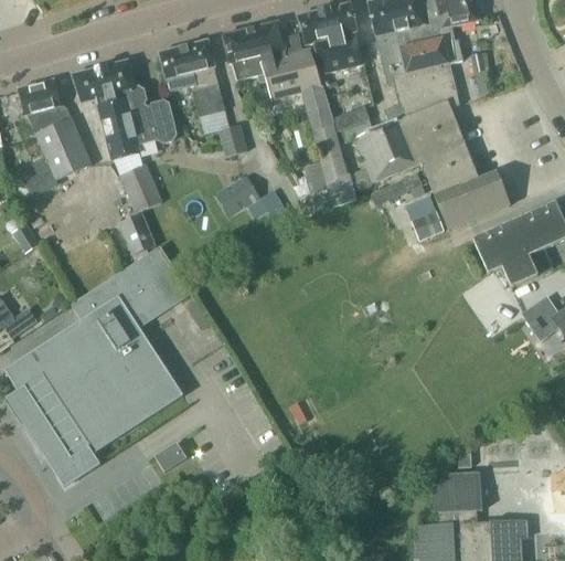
[(435,194),(435,196),(448,228),(470,219),(510,203),(497,170),(478,178),(450,106),(459,103),(449,62),(462,59),(458,38),(455,39),(451,24),(479,18),(475,0),(419,0),(368,0),(375,34),(385,81),(386,83),(394,82),(397,92),(396,93),(401,106),(392,109),(385,112),(390,122),(373,128),(355,136),(373,181),(422,161),(427,173),(432,184),(435,194)]
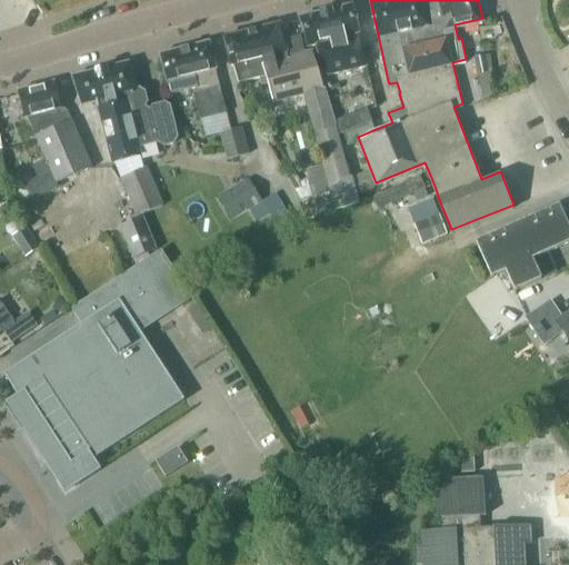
[(359,31),(352,2),(332,7),(332,6),(320,9),(320,10),(300,15),(307,43),(316,41),(326,72),(367,62),(360,38),(359,31)]
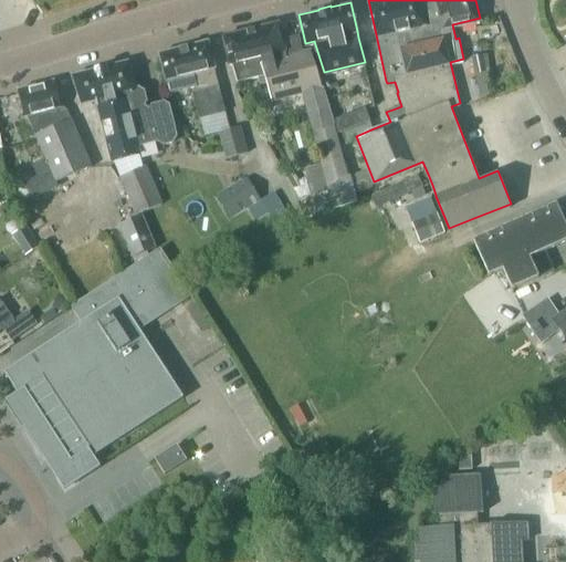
[(282,37),(278,20),(223,33),(230,62),(232,61),(237,79),(264,72),(272,97),(303,91),(322,163),(304,167),(312,194),(329,189),(334,205),(357,199),(350,173),(348,173),(337,131),(333,118),(324,85),(322,85),(312,48),(303,50),(299,32),(282,37)]
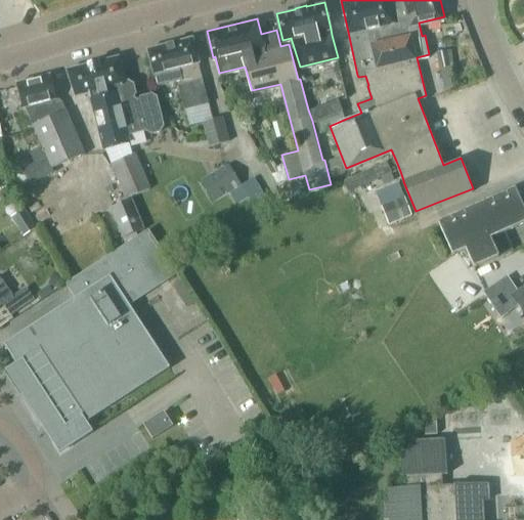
[(154,72),(155,72),(158,84),(181,78),(182,82),(178,83),(184,107),(208,101),(202,78),(203,78),(199,60),(192,35),(147,47),(154,72)]
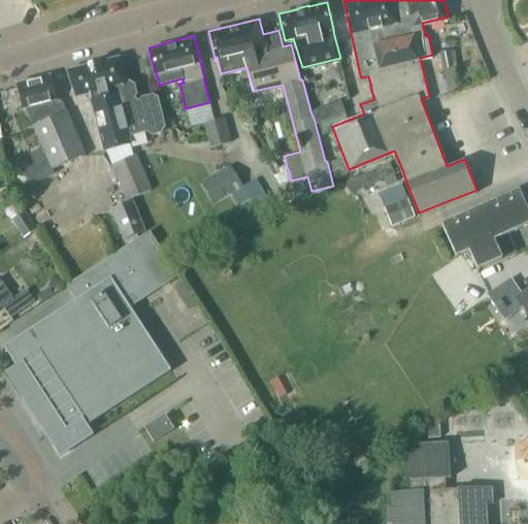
[(459,88),(451,48),(441,50),(444,66),(449,91),(459,89),(459,88)]
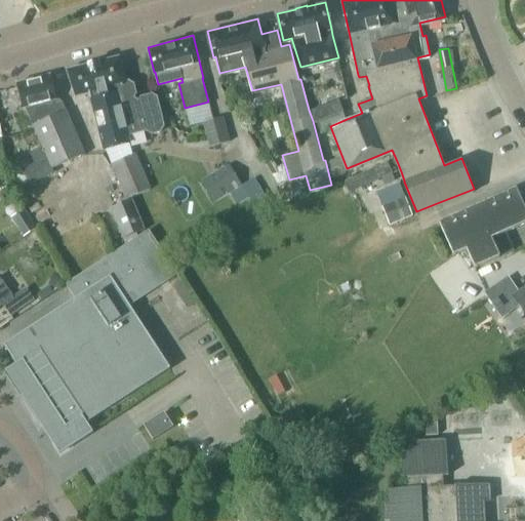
[(68,68),(67,68),(67,69),(76,93),(89,90),(101,138),(106,147),(111,162),(133,153),(129,141),(127,132),(146,127),(152,131),(160,129),(163,123),(160,113),(161,113),(156,94),(152,92),(140,95),(138,99),(132,95),(135,91),(132,81),(129,79),(125,80),(119,54),(68,68)]
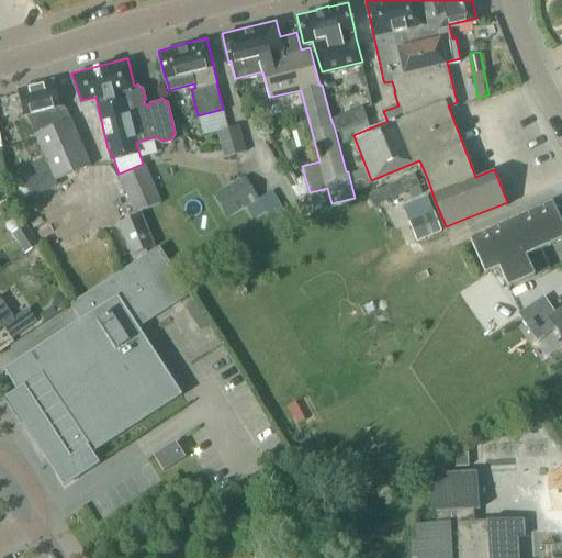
[(27,112),(56,177),(90,163),(66,107),(62,109),(53,77),(19,86),(25,112),(27,112)]
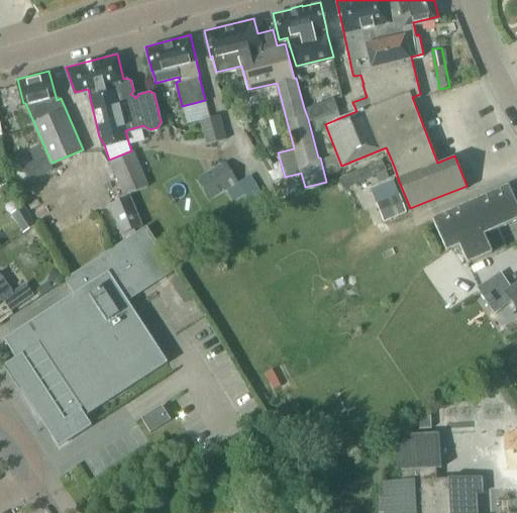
[(308,107),(312,118),(329,111),(337,107),(333,97),(316,104),(308,107)]
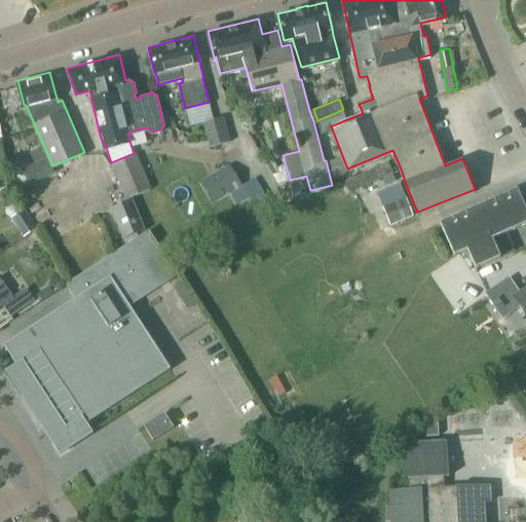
[(321,131),(331,126),(347,119),(343,109),(335,113),(317,120),(321,131)]
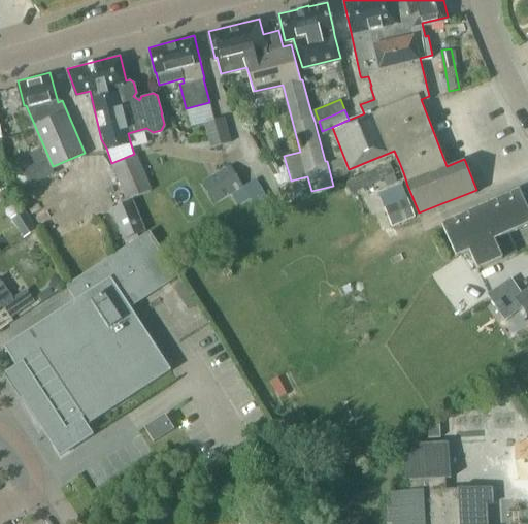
[(210,144),(231,139),(224,116),(204,121),(210,144)]
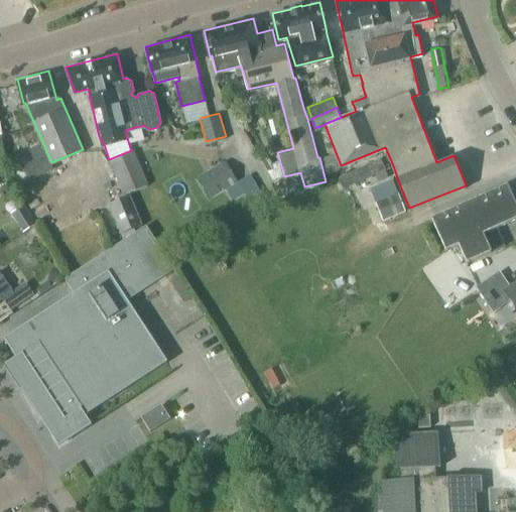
[(131,150),(109,159),(124,194),(147,183),(134,149),(131,150)]
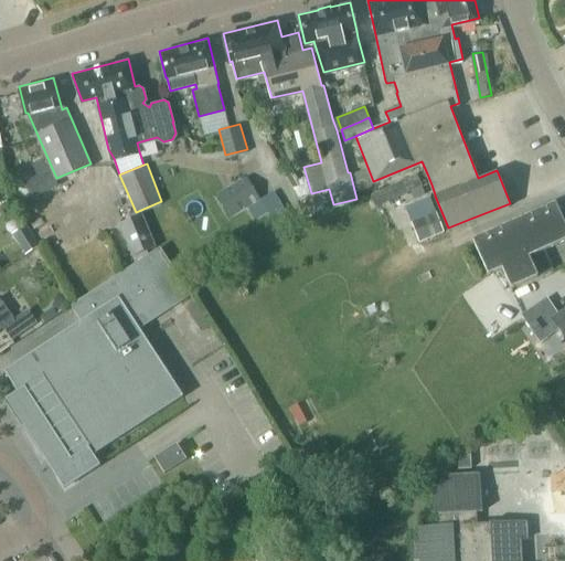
[(254,215),(266,209),(246,173),(223,187),(236,210),(247,204),(254,215)]
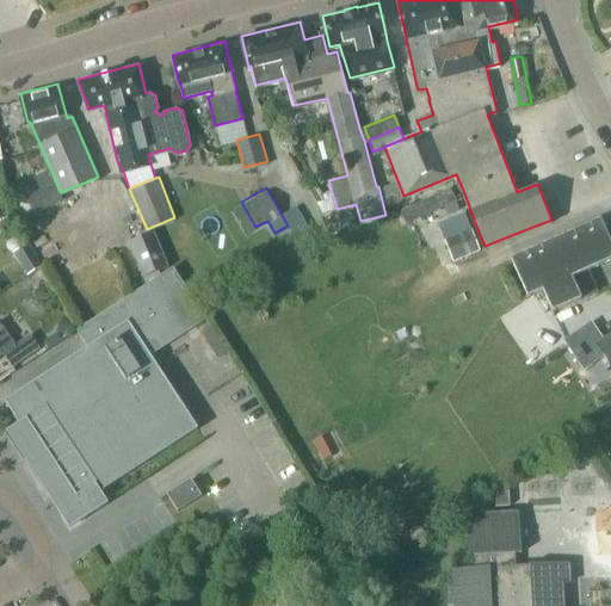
[(468,214),(440,224),(454,258),(469,251),(481,247),(468,214)]
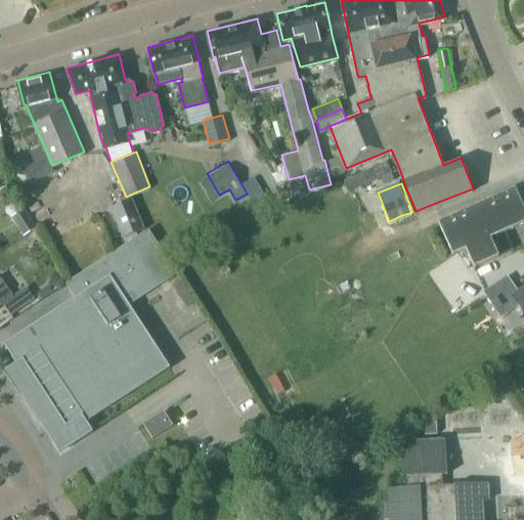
[(523,219),(523,206),(518,192),(515,186),(479,202),(443,218),(438,220),(452,252),(466,247),(474,264),(476,264),(513,248),(505,228),(523,219)]
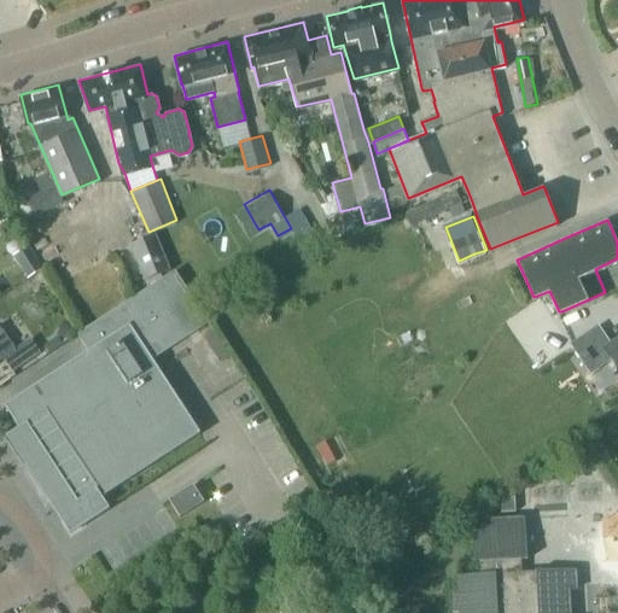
[(170,267),(156,232),(130,243),(145,278),(170,267)]
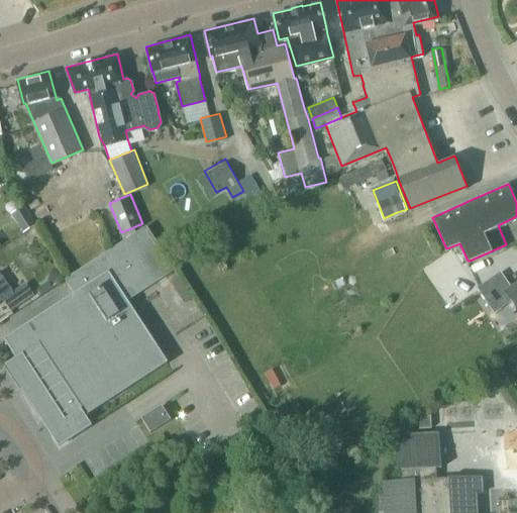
[(14,352),(50,408),(64,427),(79,418),(167,360),(127,298),(175,267),(174,266),(146,223),(65,277),(74,291),(4,336),(14,352)]
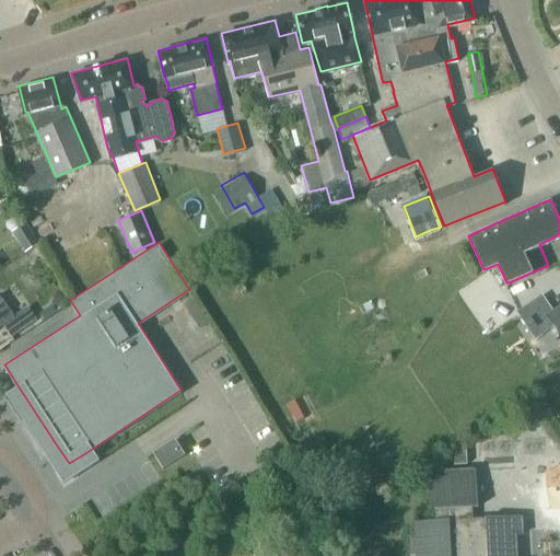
[(58,287),(55,293),(67,299),(70,292),(58,287)]
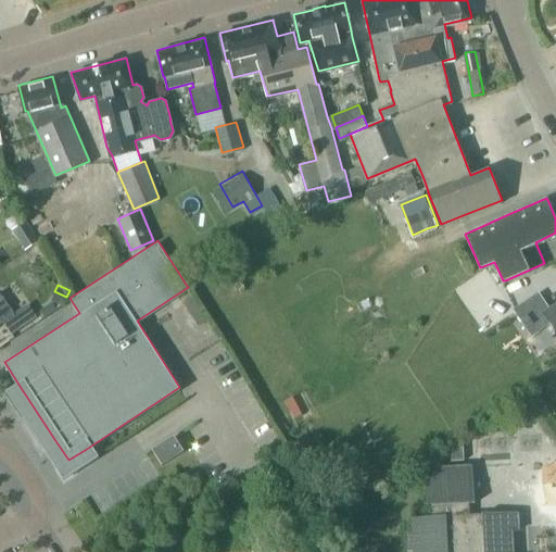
[(0,321),(3,318),(12,330),(36,313),(27,302),(13,312),(0,291),(0,321)]
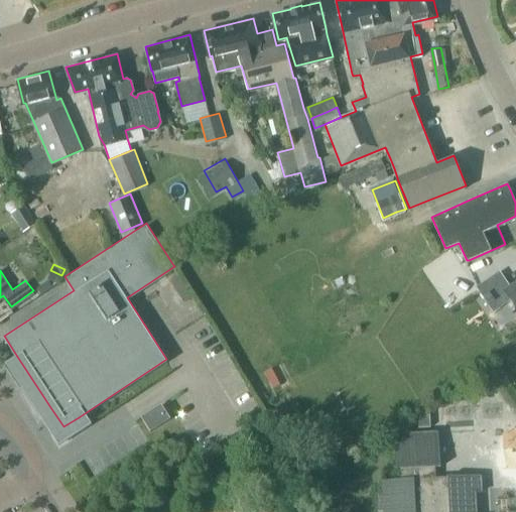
[(515,282),(511,286),(500,271),(482,284),(478,286),(494,308),(510,297),(515,305),(515,282)]
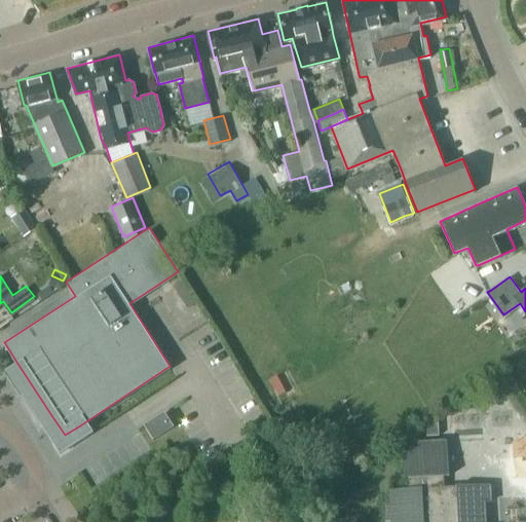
[(277,372),(269,375),(278,395),(287,390),(277,372)]
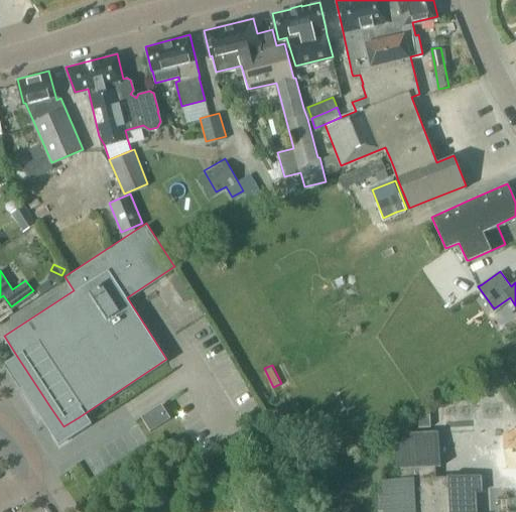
[(161,402),(142,414),(151,428),(170,416),(161,402)]
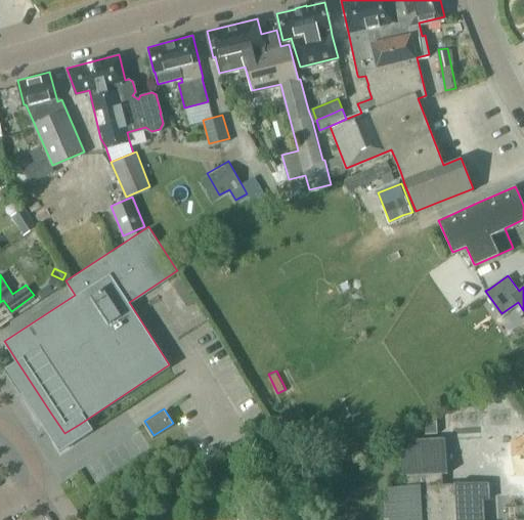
[(436,414),(424,415),(425,431),(437,430),(436,414)]
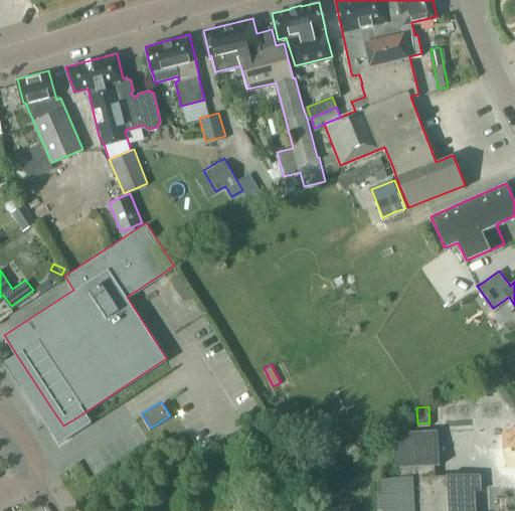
[(480,489),(479,471),(435,474),(435,463),(440,463),(438,429),(393,432),(394,466),(399,465),(400,476),(382,477),(382,490),(377,490),(378,507),(383,507),(383,510),(475,510),(474,489),(480,489)]
